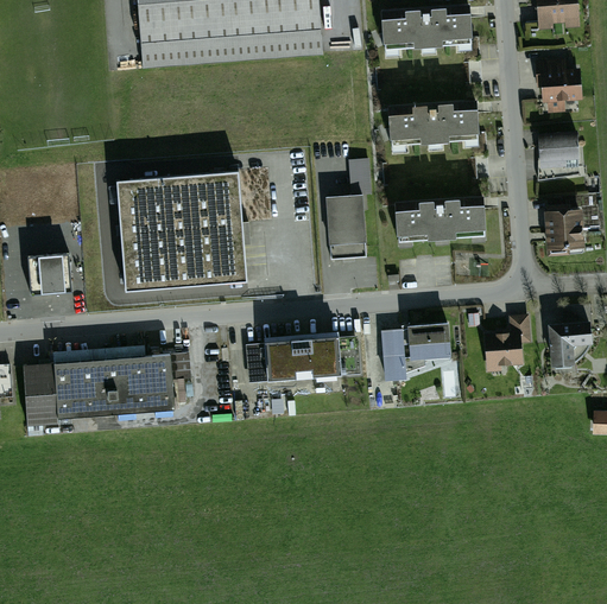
[(137,0),(143,67),(323,53),(318,0),(137,0)]
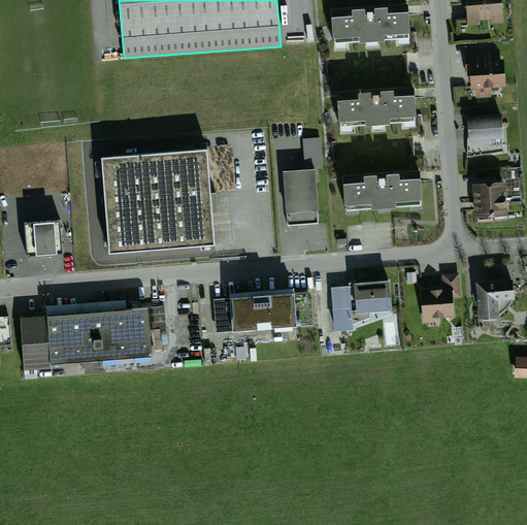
[(465,0),(467,24),(502,22),(500,0),(465,0)]
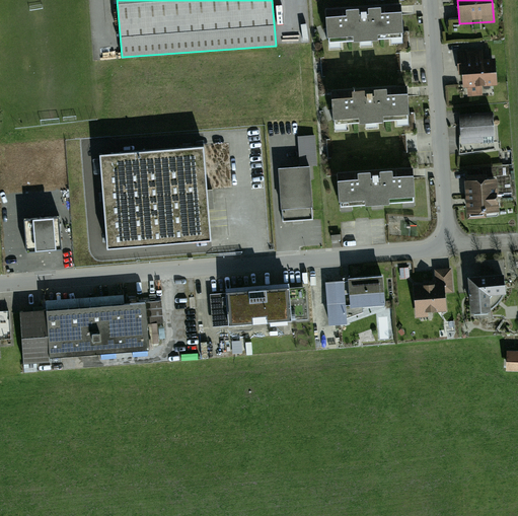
[(397,6),(322,11),(324,42),(400,37),(397,6)]
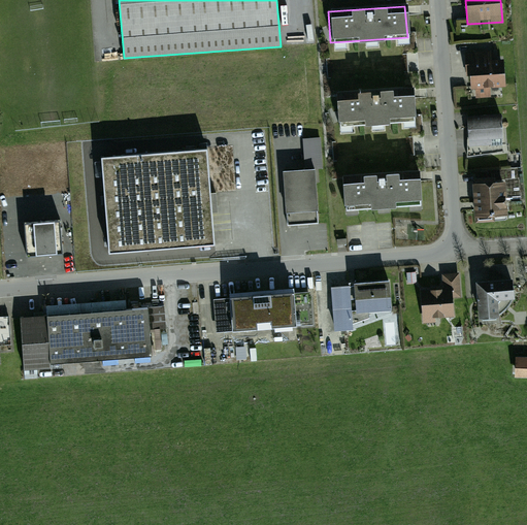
[(490,51),(464,53),(466,70),(470,70),(471,91),(476,90),(476,97),(500,96),(500,89),(504,89),(502,60),(491,60),(490,51)]
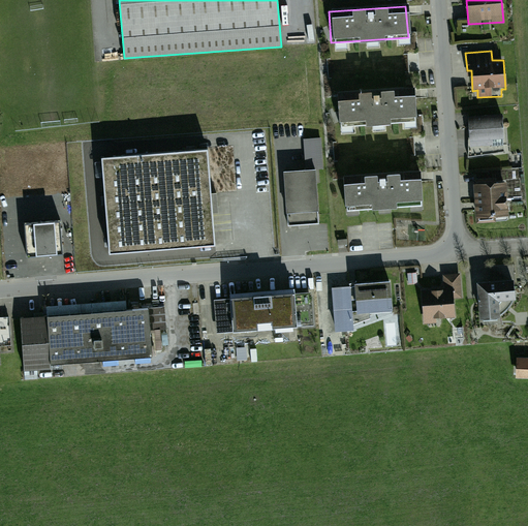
[(412,90),(338,94),(339,125),(414,121),(412,90)]
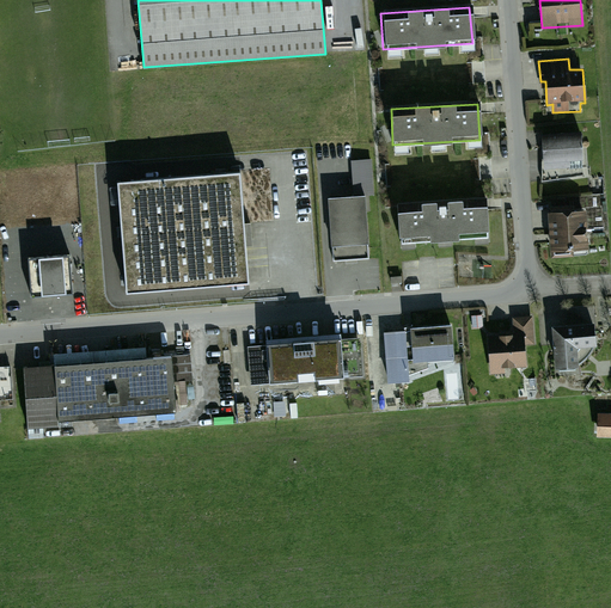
[(579,133),(539,135),(542,169),(581,166),(579,133)]
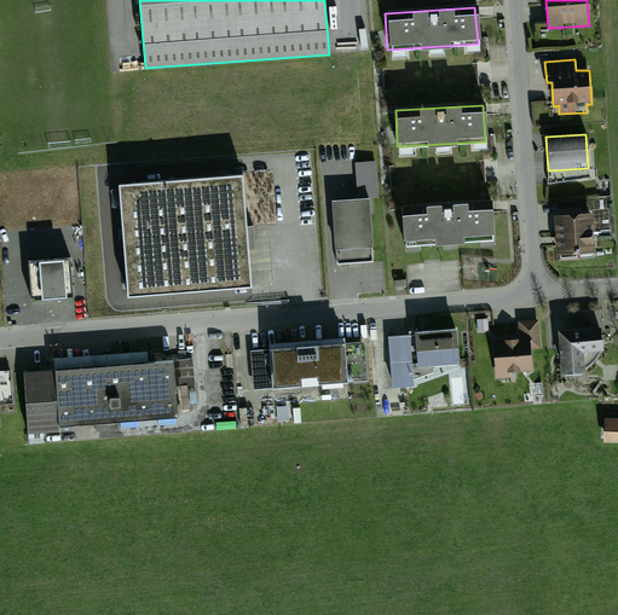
[(374,161),(354,162),(357,195),(376,193),(374,161)]
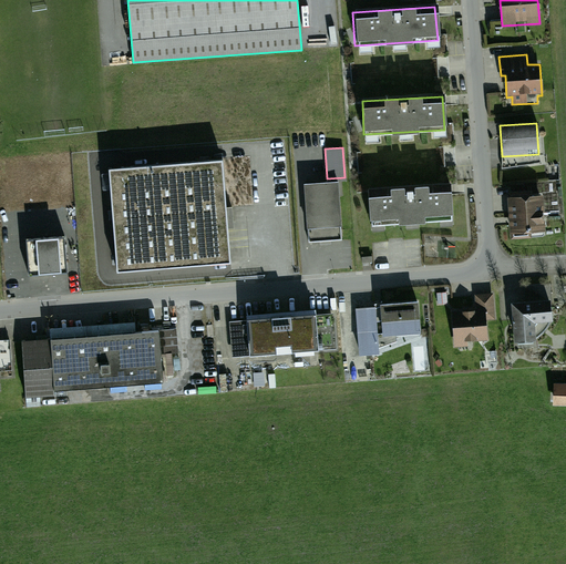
[(219,157),(107,166),(116,269),(228,259),(219,157)]
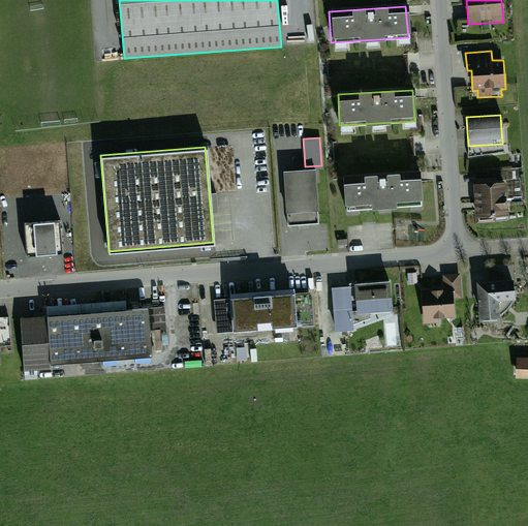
[(315,168),(282,172),(287,225),(319,222),(315,168)]
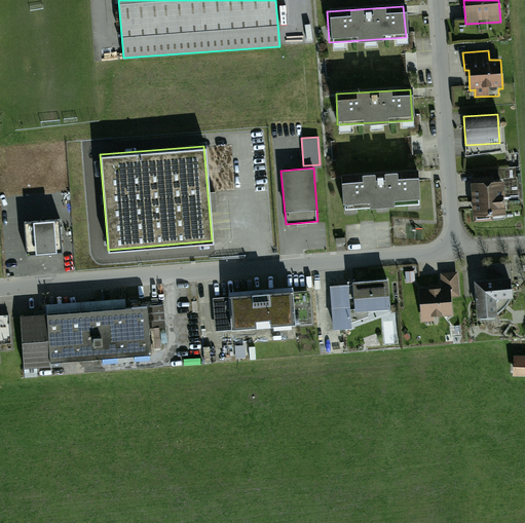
[(417,170),(339,174),(341,208),(419,204),(417,170)]
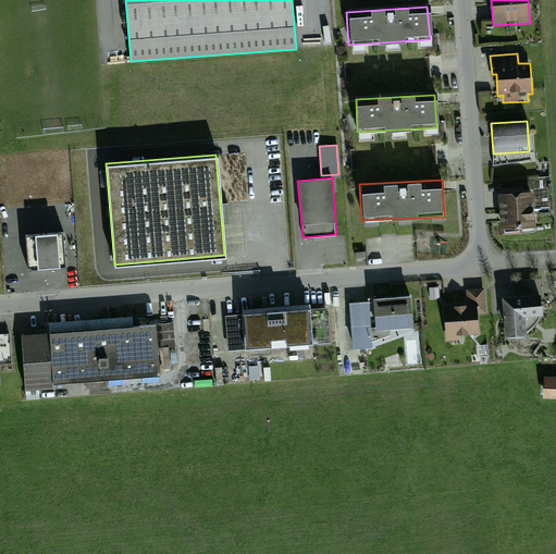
[(531,192),(498,195),(501,226),(533,224),(531,192)]
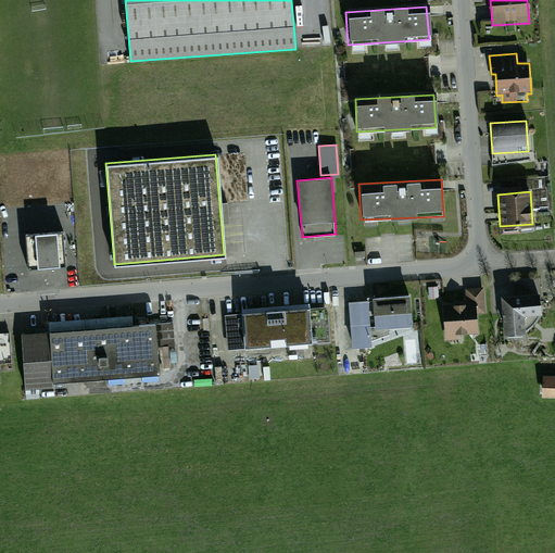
[(61,229),(26,231),(28,266),(63,264),(61,229)]
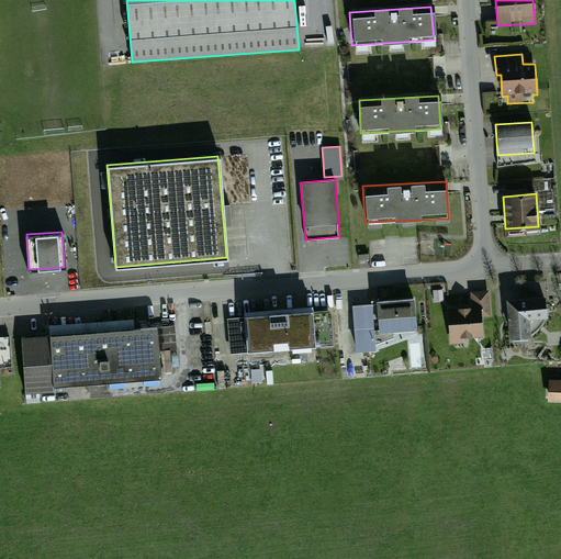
[(473,309),(445,311),(447,343),(483,339),(481,320),(490,319),(487,293),(472,294),(473,309)]
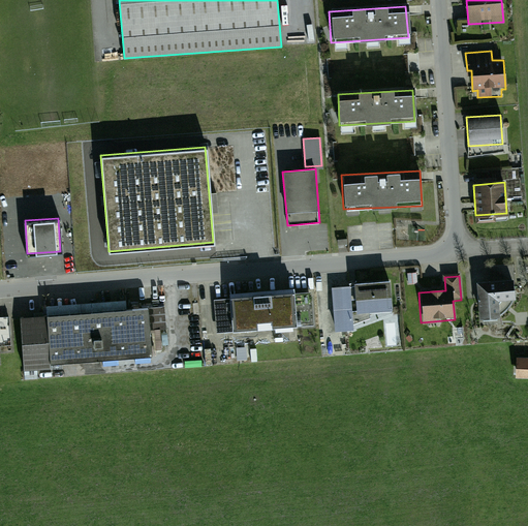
[(511,280),(476,282),(478,318),(498,317),(497,301),(513,300),(511,280)]
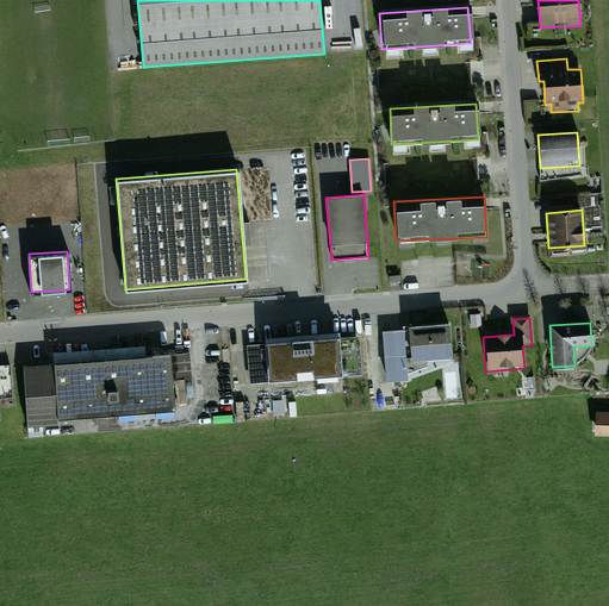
[(446,328),(381,332),(385,382),(406,380),(405,357),(448,355),(446,328)]
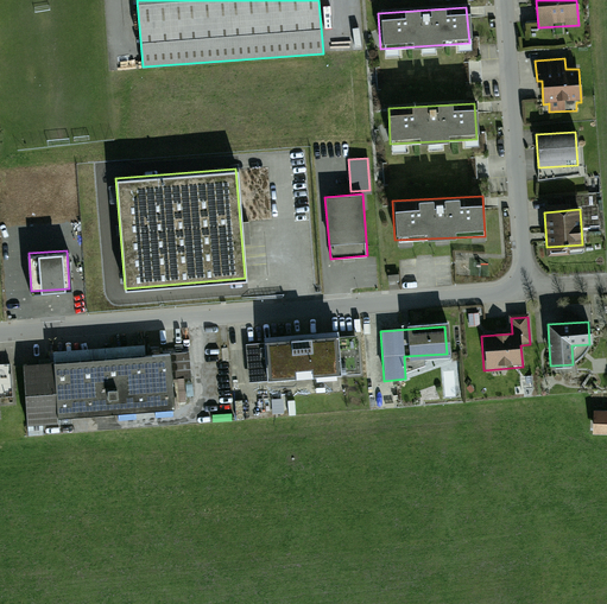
[(264,344),(245,345),(247,379),(339,374),(336,332),(264,336),(264,344)]
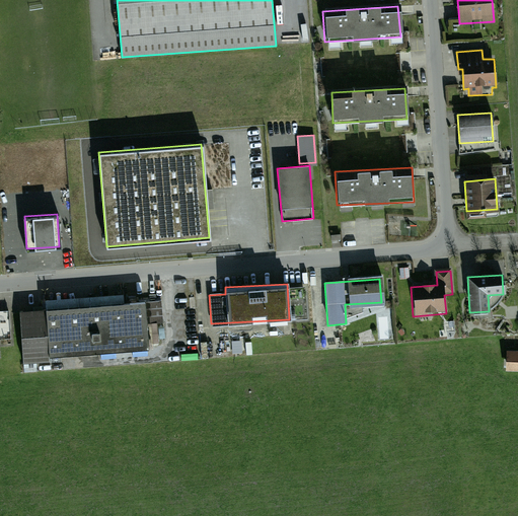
[(47,311),(19,312),(22,365),(49,363),(48,358),(149,352),(146,303),(124,305),(124,295),(46,300),(47,311)]
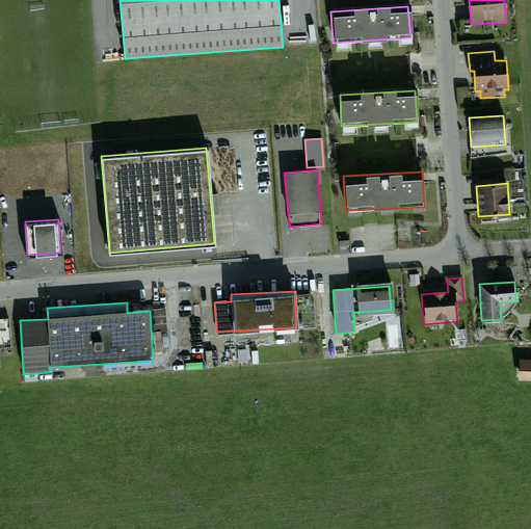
[(530,361),(521,362),(520,379),(530,379),(530,361)]
